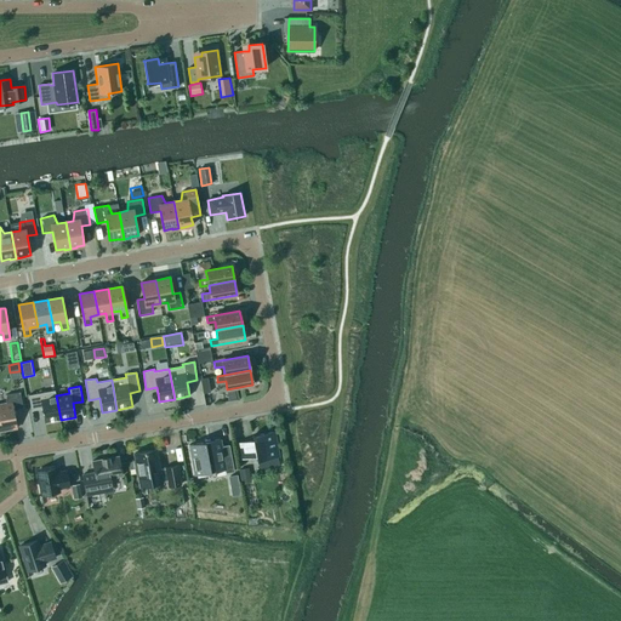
[(55,391),(29,396),(32,411),(43,409),(45,423),(61,420),(56,396),(55,391)]
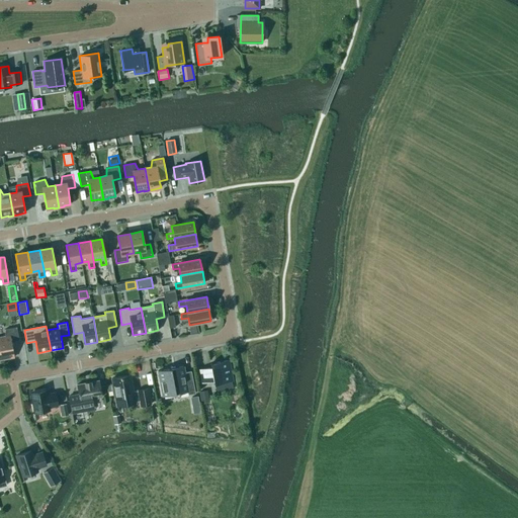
[(16,327),(5,329),(5,337),(0,337),(0,348),(2,359),(14,357),(11,341),(19,340),(16,327)]
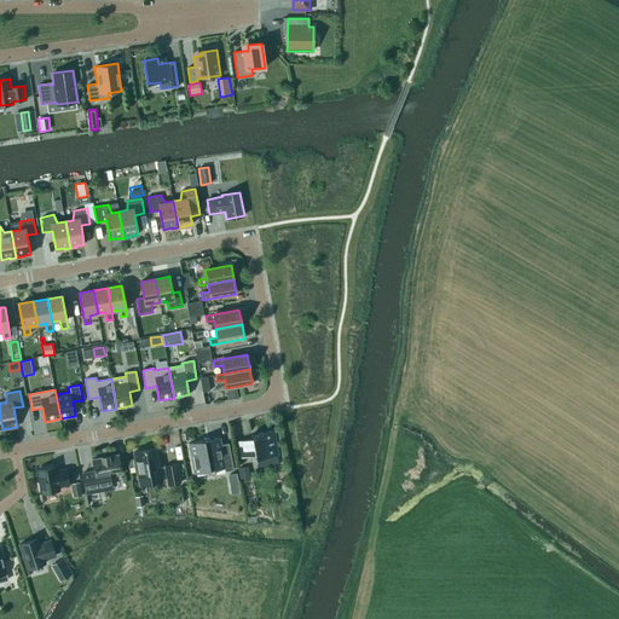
[(253,439),(238,441),(242,457),(255,455),(256,458),(277,455),(272,431),(252,435),(253,439)]
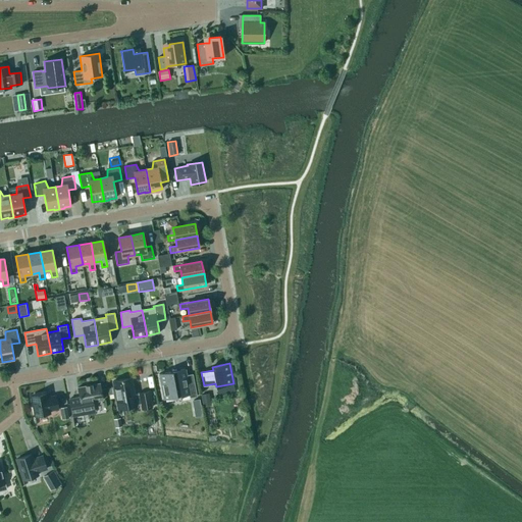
[(190,395),(190,398),(197,397),(193,374),(187,375),(186,369),(176,370),(176,369),(172,370),(172,371),(159,374),(164,400),(190,395)]
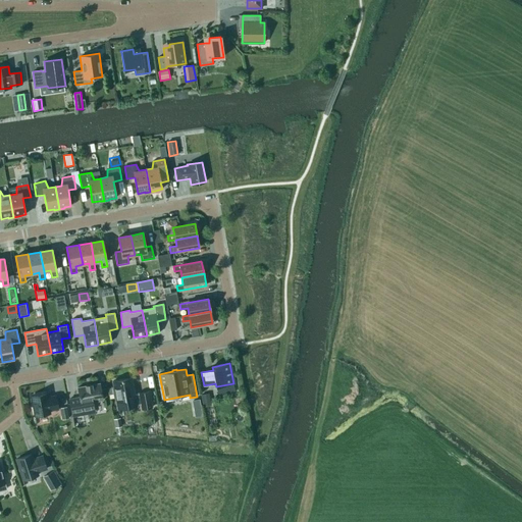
[(119,412),(136,409),(135,405),(141,403),(142,409),(152,407),(149,392),(134,394),(131,378),(114,381),(119,412)]
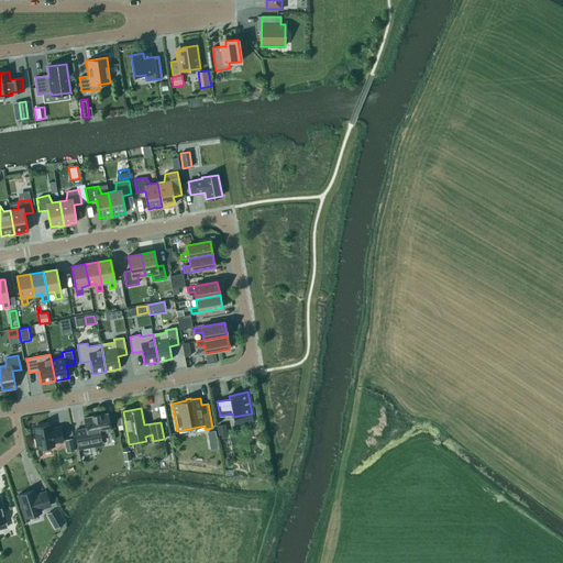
[(111,431),(108,414),(99,416),(99,415),(92,416),(92,417),(84,418),(86,429),(75,430),(78,445),(101,441),(100,433),(111,431)]
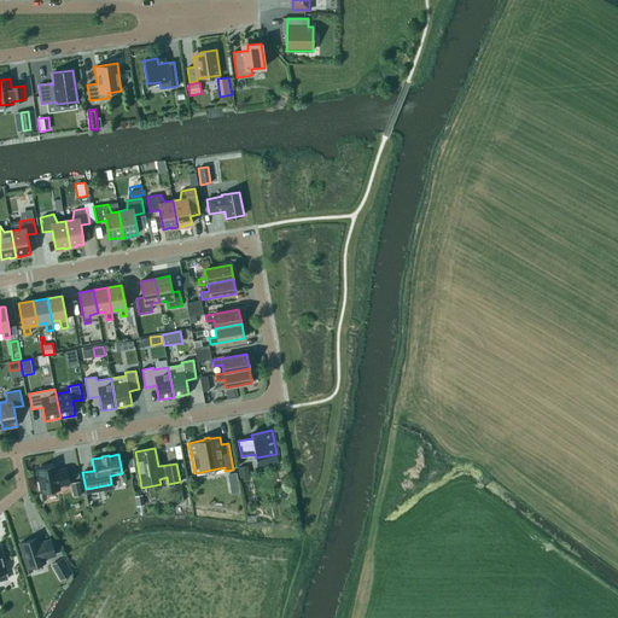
[(248,465),(238,467),(240,481),(250,479),(248,465)]
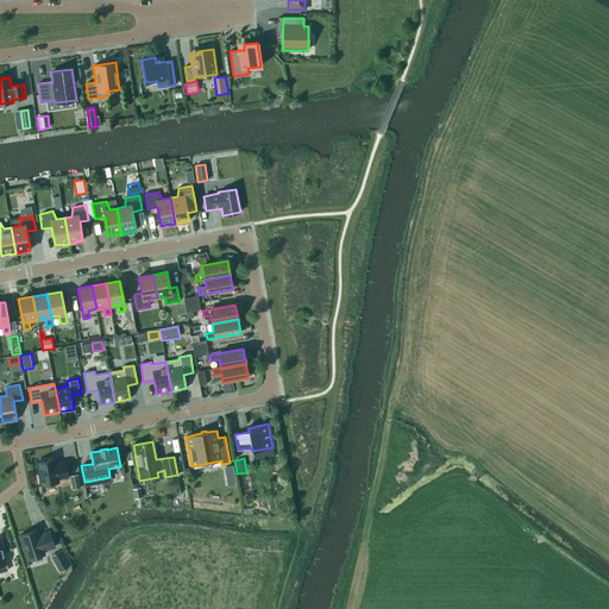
[(68,477),(66,462),(55,464),(54,459),(36,463),(41,485),(58,483),(57,479),(68,477)]
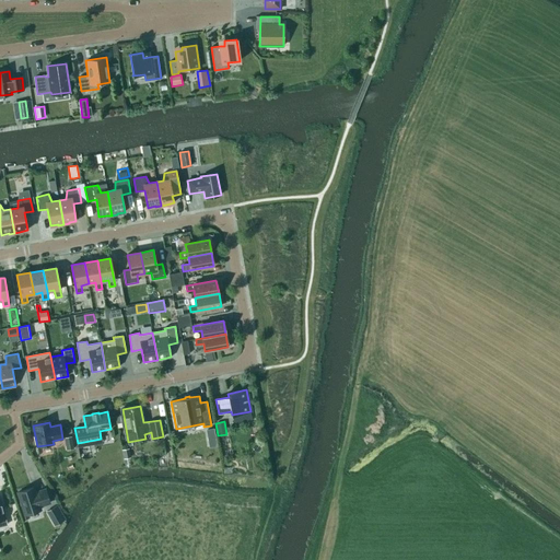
[(214,428),(206,430),(209,447),(218,446),(214,428)]
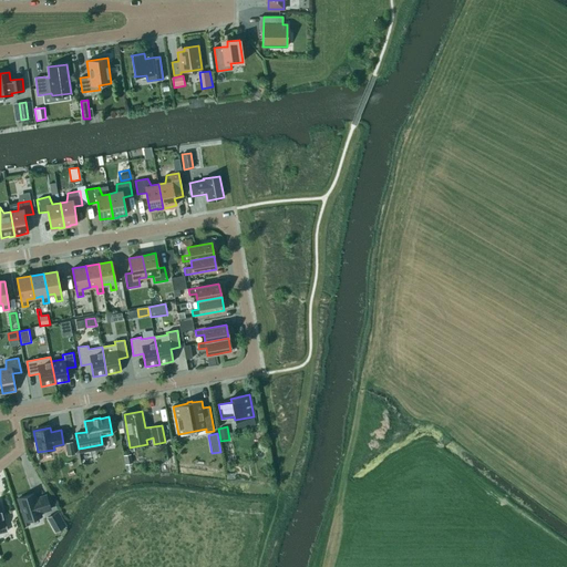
[(73,442),(65,443),(68,456),(75,455),(73,442)]
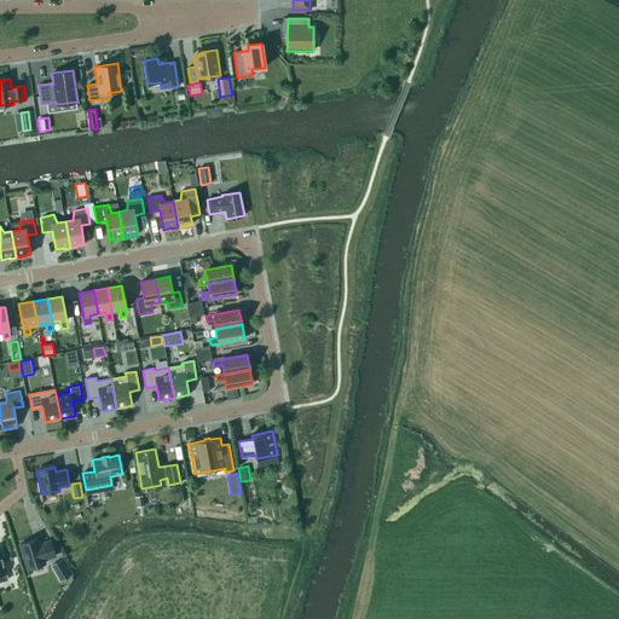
[(143,496),(134,497),(137,508),(145,505),(143,496)]
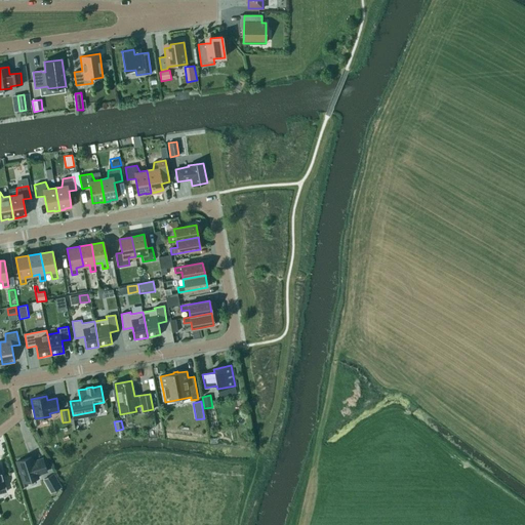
[(42,458),(33,461),(31,457),(16,461),(24,483),(38,478),(37,475),(46,472),(42,458)]
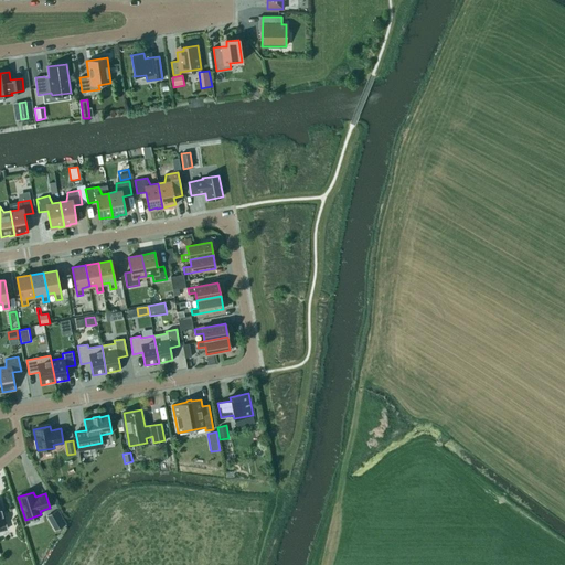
[(57,510),(46,516),(51,523),(55,521),(62,516),(57,510)]
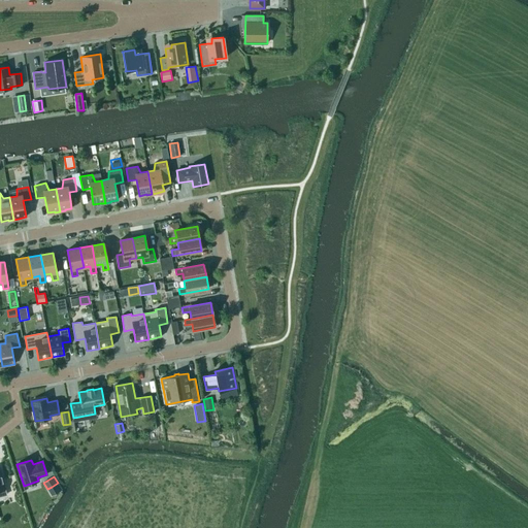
All buildings are outlined.
